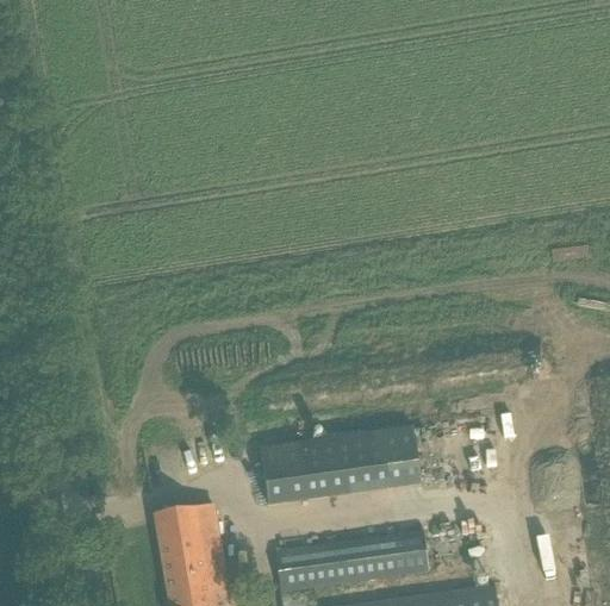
[(449,483),(461,483),(471,481),(479,476),(485,472),(491,464),(495,456),(496,447),(495,435),(490,423),(479,413),(465,407),(452,406),(442,408),(434,414),(423,426),(418,442),(419,455),(425,468),(435,478),(449,483)]
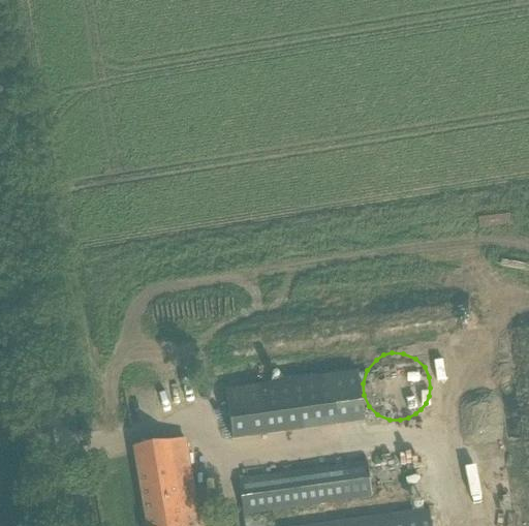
[(221,390),(228,438),(364,418),(355,368),(221,390)]
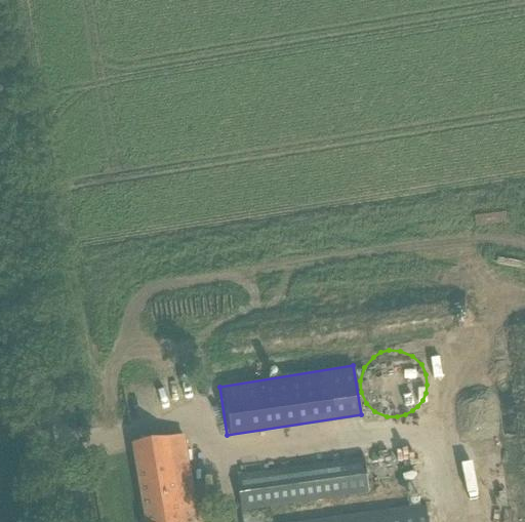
[(197,521),(184,434),(132,442),(145,521),(197,521)]
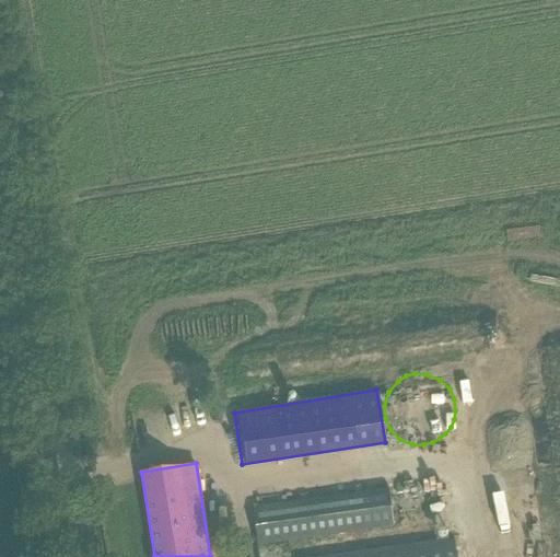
[(248,508),(256,556),(454,556),(452,535),(316,556),(290,556),(288,540),(292,538),(294,547),(303,546),(302,537),(392,523),(385,486),(248,508)]
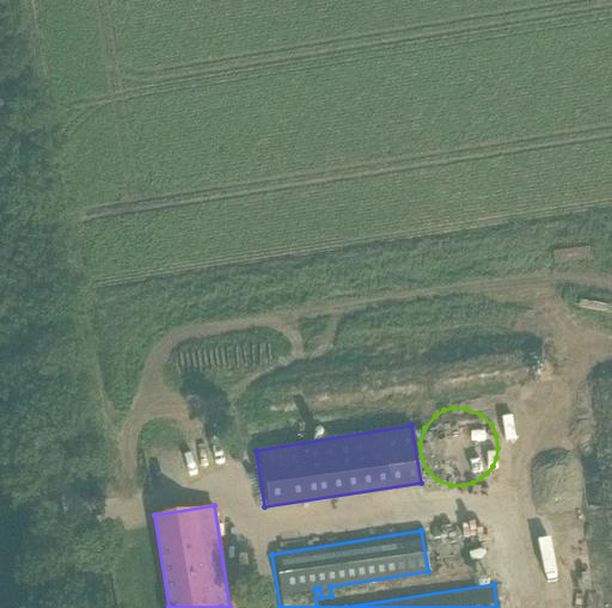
[(441,533),(441,544),(471,542),(470,532),(441,533)]
